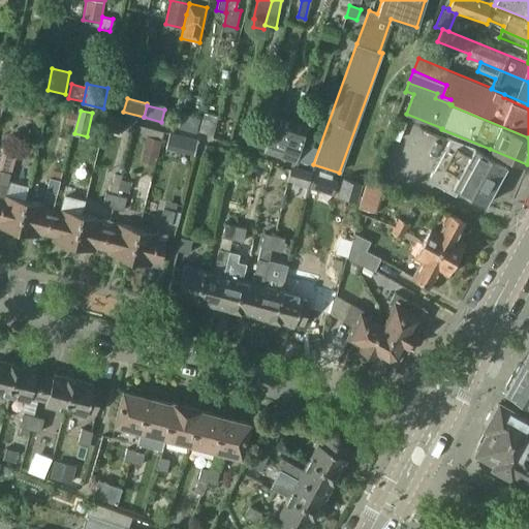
[(204,113),(199,131),(213,134),(218,117),(204,113)]
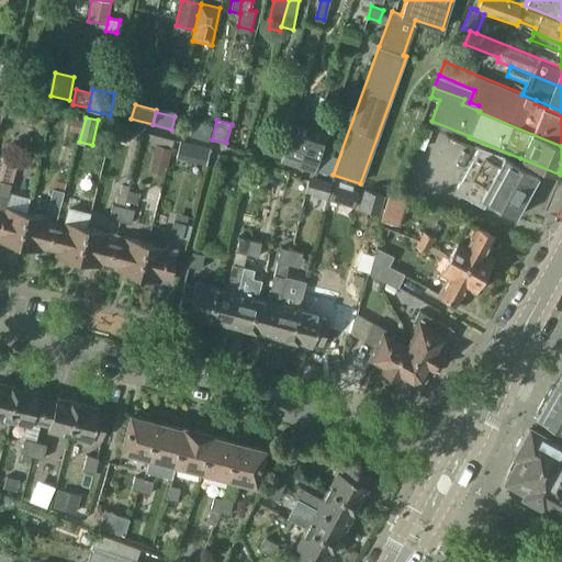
[(173,125),(176,132),(181,134),(187,128),(184,122),(178,121),(173,125)]
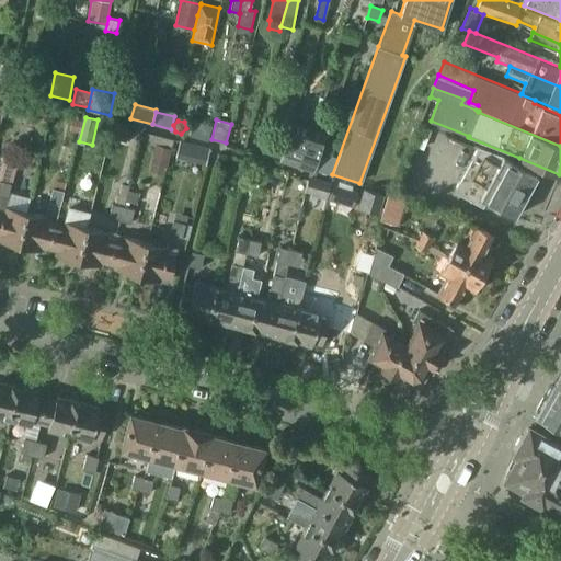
[(113,122),(112,124),(109,137),(126,141),(130,126),(113,122)]
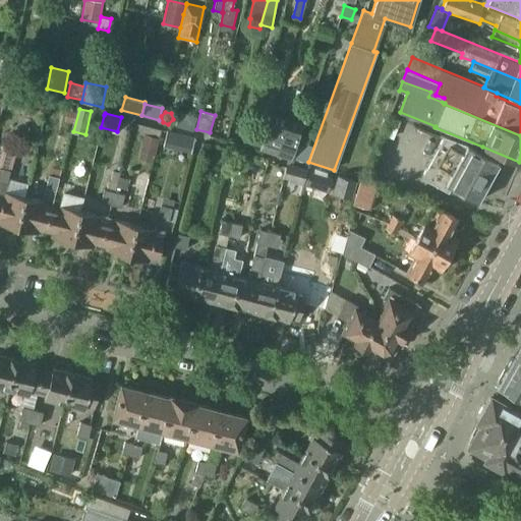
[(278,152),(276,151),(285,124),(270,118),(259,149),(277,155),(278,152)]
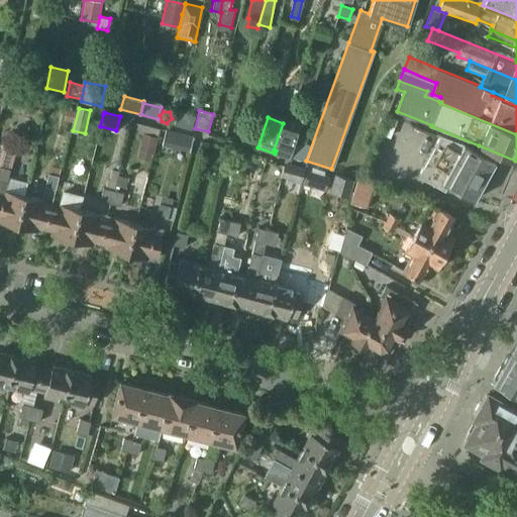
[(159,134),(160,129),(161,128),(141,123),(139,129),(159,134)]
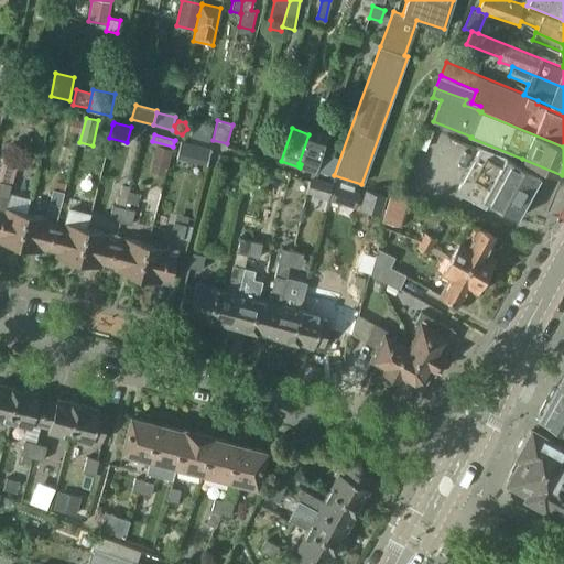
[(308,134),(299,163),(301,164),(316,170),(321,156),(326,140),(308,134)]
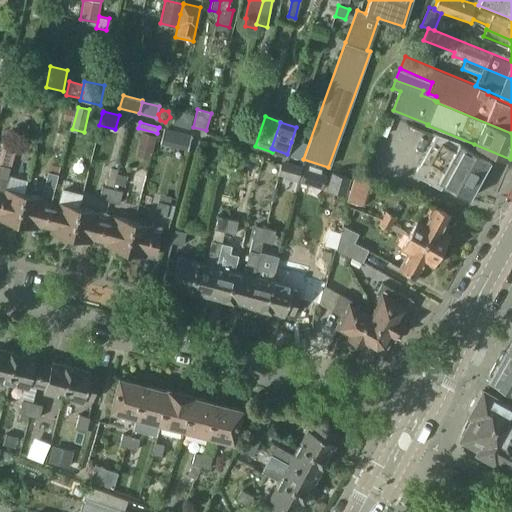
[(165,129),(165,130),(162,142),(171,144),(174,132),(165,129)]
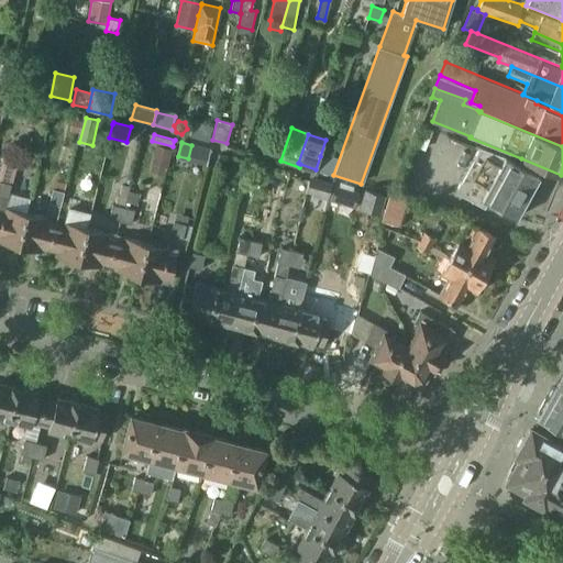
[(156,145),(151,164),(152,164),(165,167),(167,168),(172,150),(156,145)]
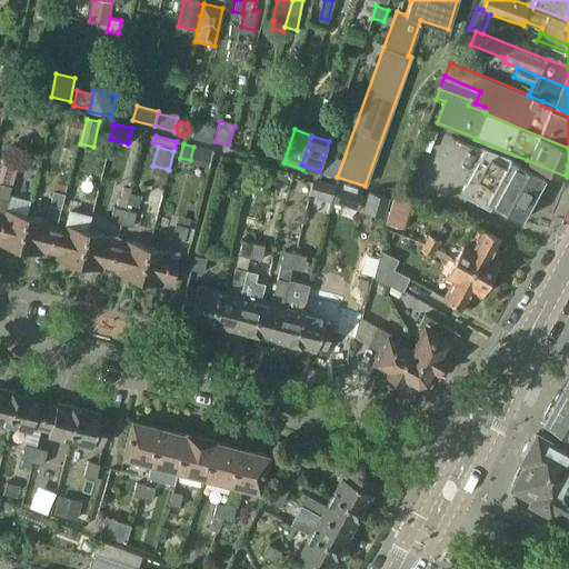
[(492,203),(521,220),(545,178),(510,158),(486,148),(460,193),(489,209),(492,203)]
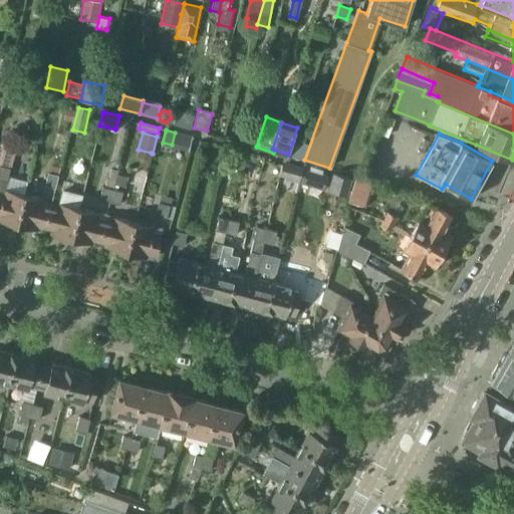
[(292,143),(288,155),(303,160),(307,148),(292,143)]
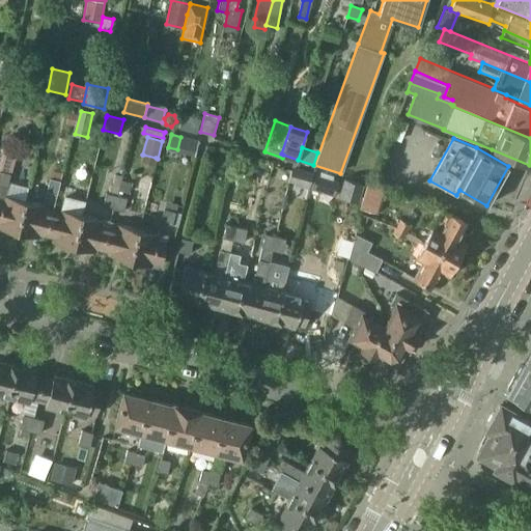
[(0,227),(18,231),(25,200),(29,187),(8,182),(16,155),(0,150),(0,227)]
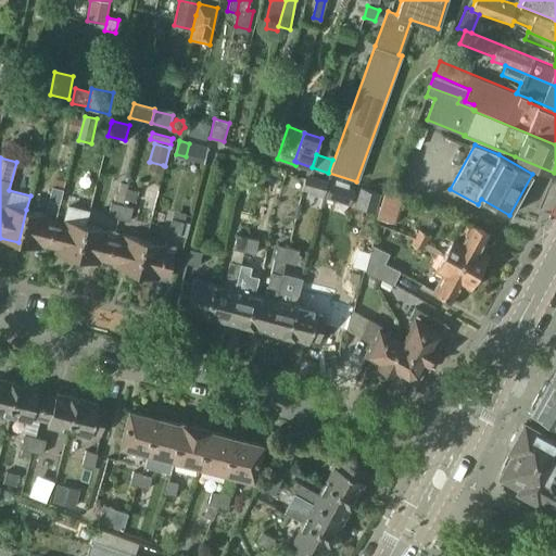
[(328,180),(313,177),(310,191),(325,196),(328,180)]
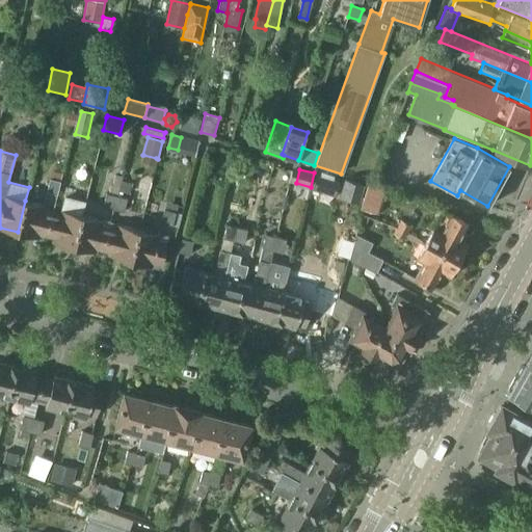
[(103,207),(114,209),(117,195),(118,190),(121,180),(122,176),(115,174),(112,185),(111,184),(108,193),(106,193),(103,207)]
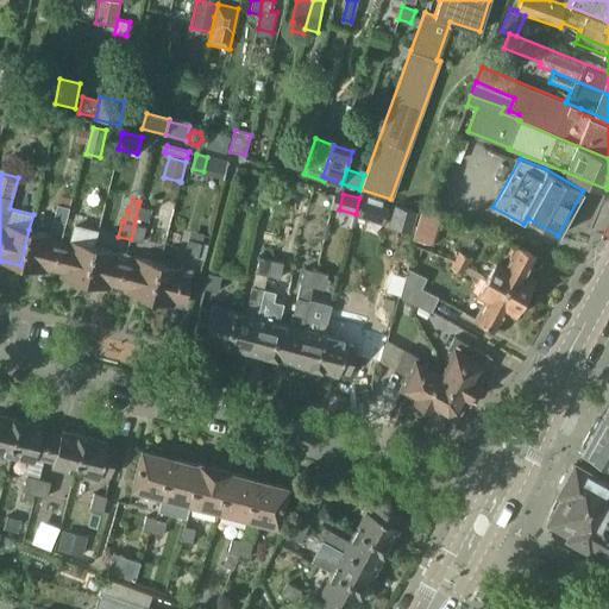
[(394,203),(388,226),(412,230),(416,211),(394,203)]
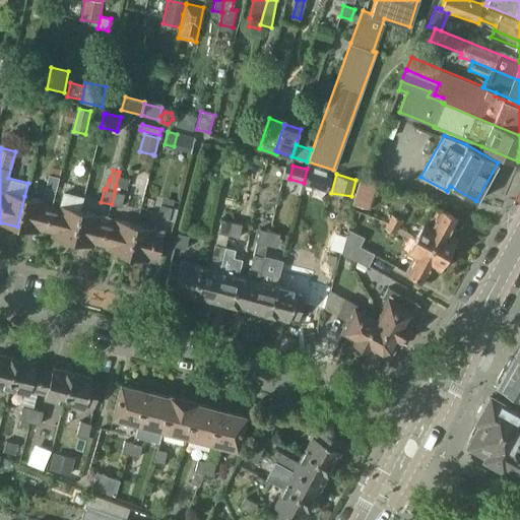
[(45,188),(56,190),(59,177),(49,175),(45,188)]
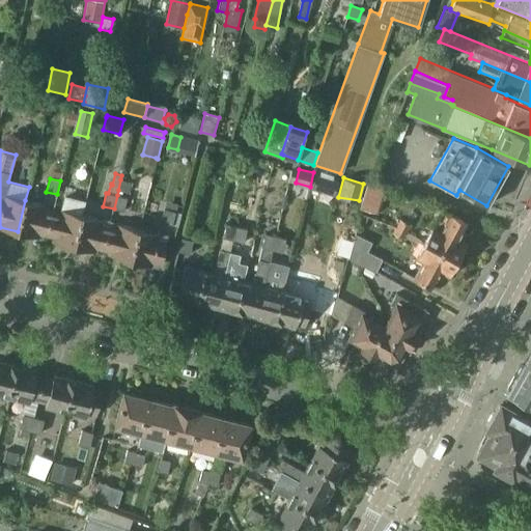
[(120,179),(118,190),(130,193),(132,183),(120,179)]
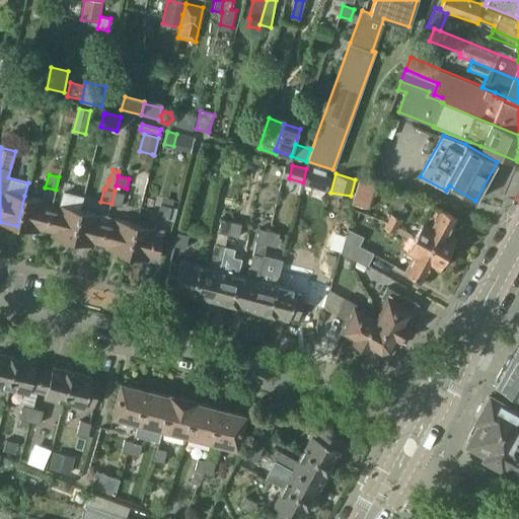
[(359,177),(352,204),(368,208),(376,182),(359,177)]
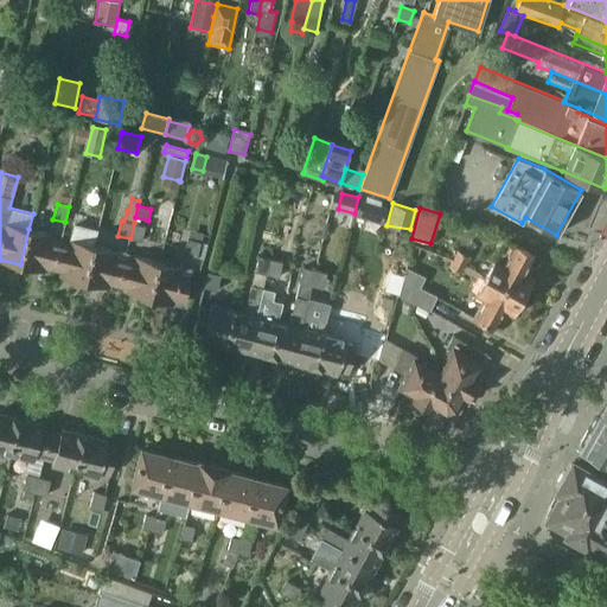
[(134,223),(131,238),(141,241),(146,225),(134,223)]
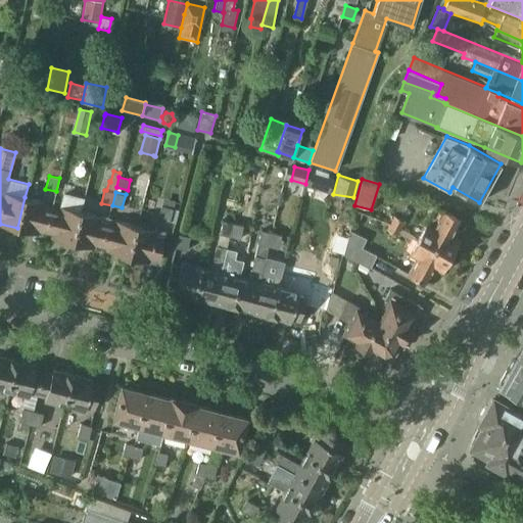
[(25,197),(17,228),(38,234),(39,230),(46,232),(51,208),(45,206),(46,202),(25,197)]
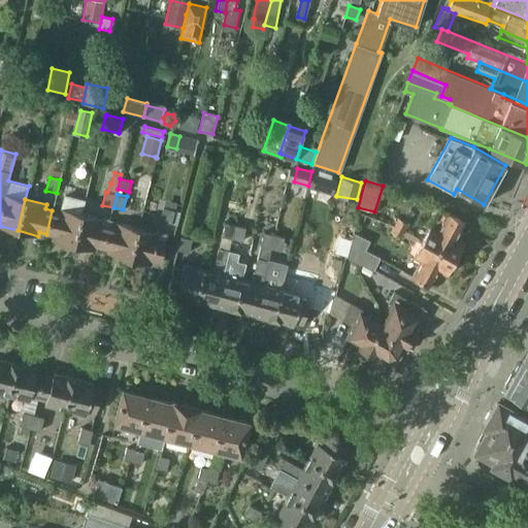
[(175,209),(163,206),(160,221),(171,224),(175,209)]
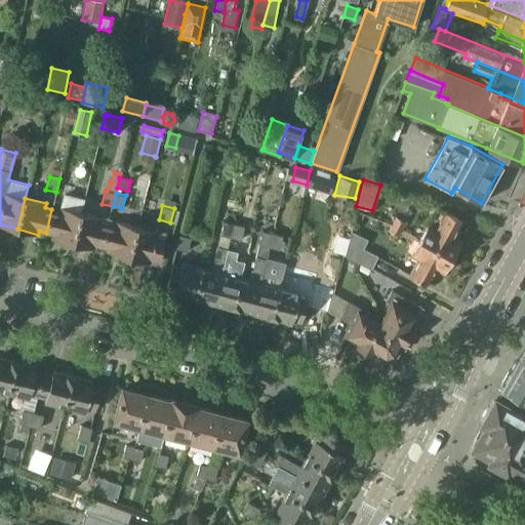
[(62,211),(51,209),(46,233),(55,235),(54,239),(73,243),(81,212),(62,207),(62,211)]
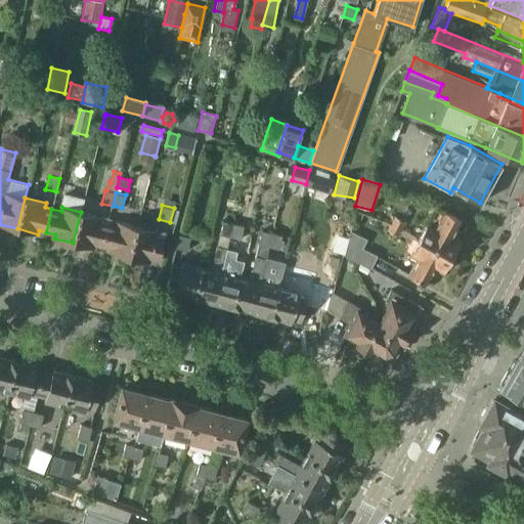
[(419,238),(451,256),(460,241),(451,235),(460,219),(436,207),(419,238)]
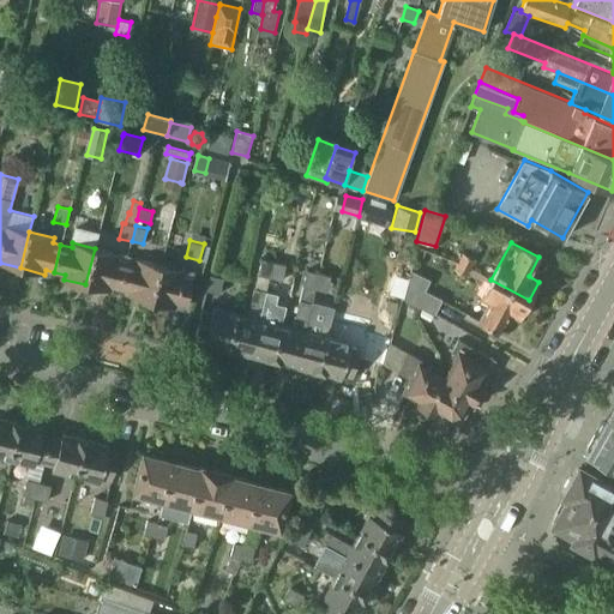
[(119,254),(95,248),(85,284),(110,290),(112,286),(120,288),(126,262),(128,256),(119,253),(119,254)]
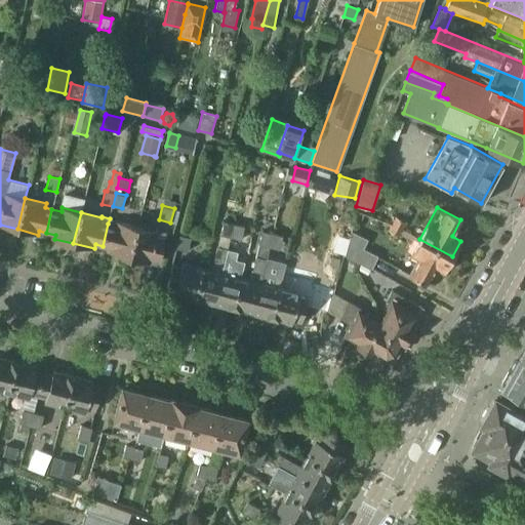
[(393,224),(403,230),(407,224),(392,216),(389,223),(393,224)]
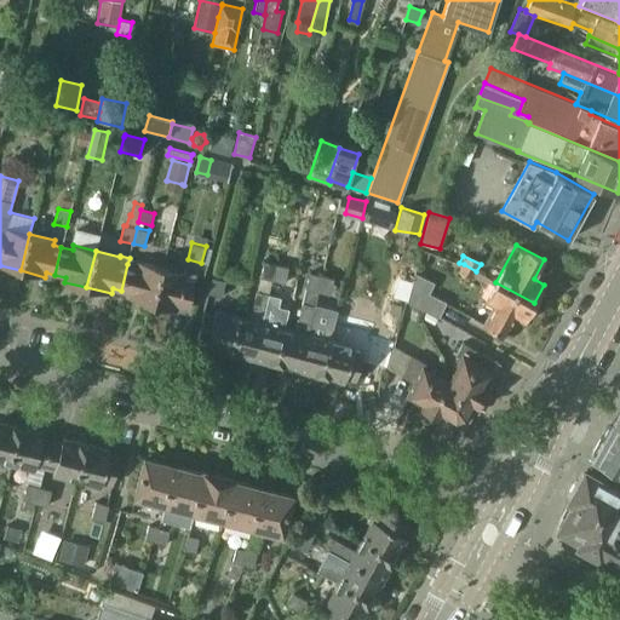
[(130,258),(127,264),(121,291),(133,294),(132,299),(153,304),(162,267),(141,262),(139,267),(141,260),(130,258)]
